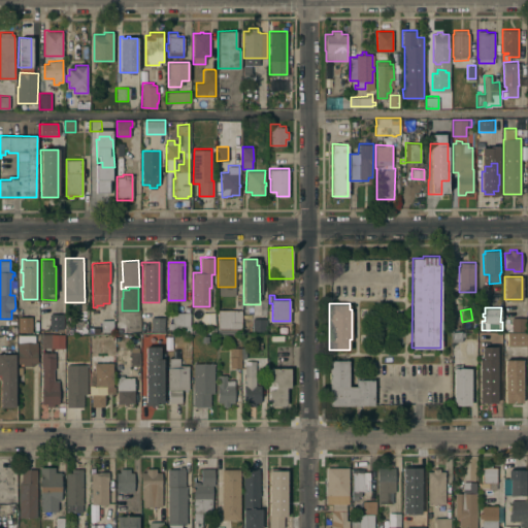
[(241,328),(218,328),(218,309),(230,309),(230,321),(233,321),(233,309),(241,309),(241,328)]
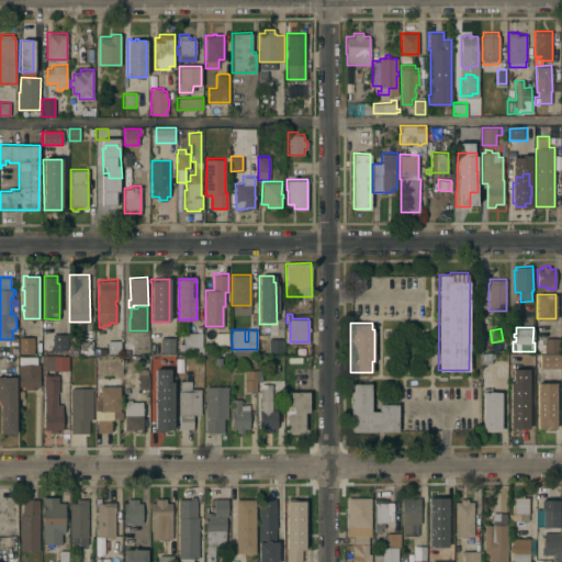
[(202,347),(203,347),(203,353),(193,353),(193,348),(184,348),(184,350),(179,350),(179,343),(183,343),(183,332),(202,332),(202,347)]
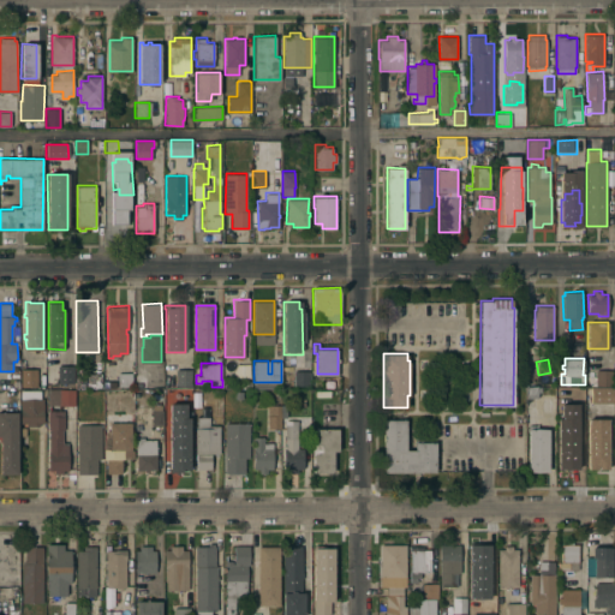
[(61,382),(61,366),(75,366),(75,382),(61,382)]
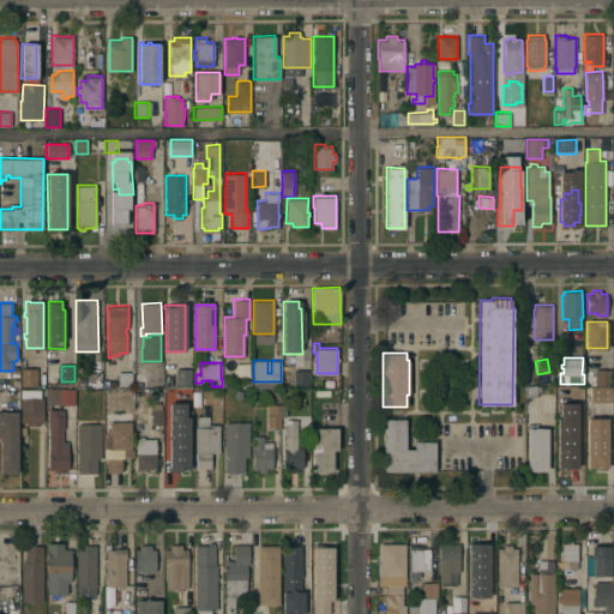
[(612,385),(595,385),(595,368),(612,368),(612,385)]
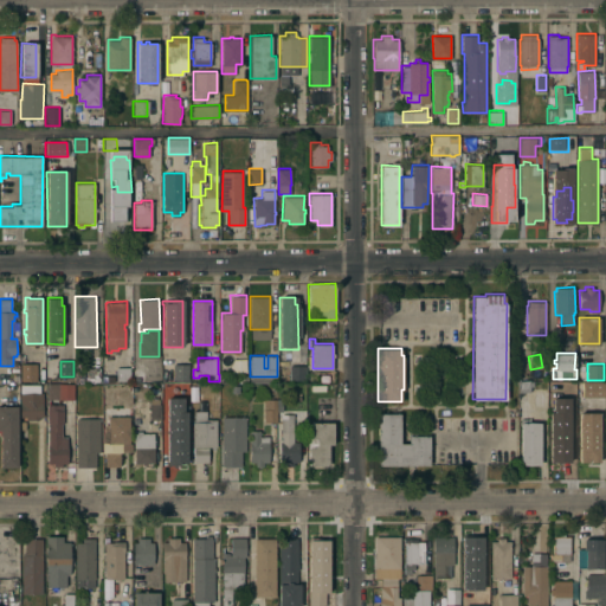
[(19,365),(36,365),(36,381),(20,382),(19,365)]
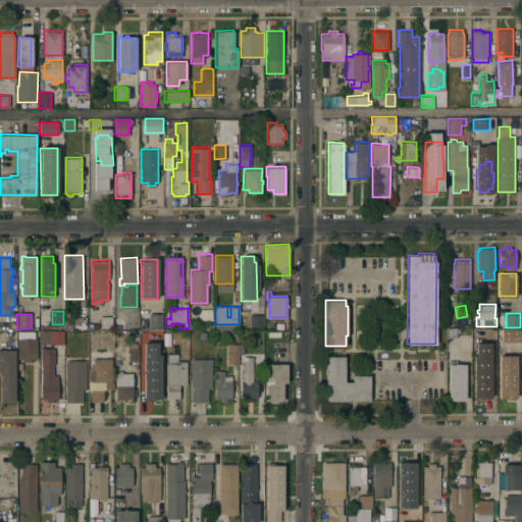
[(161,328),(148,328),(148,314),(161,314),(161,328)]
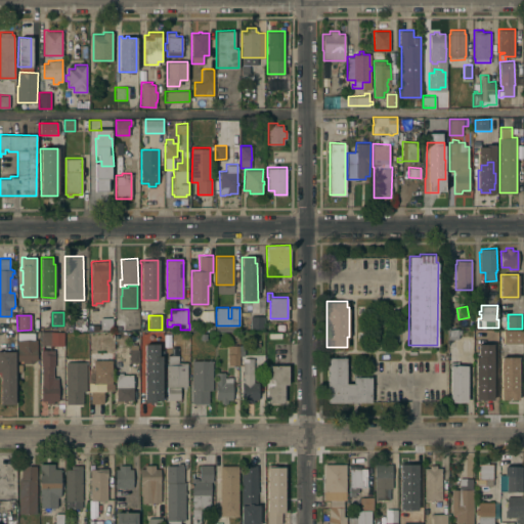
[(113,329),(100,329),(100,317),(112,316),(113,329)]
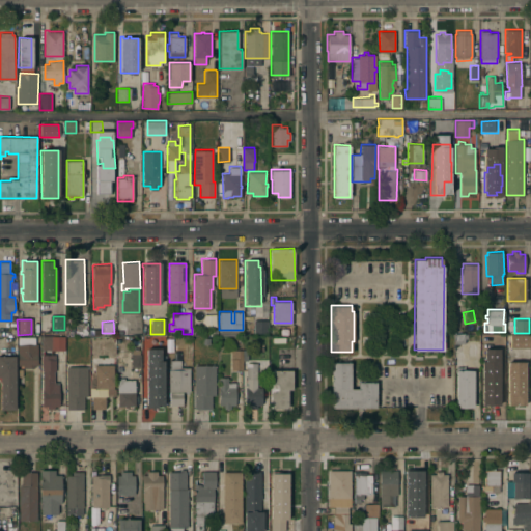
[(251,320),(251,335),(267,335),(267,320),(251,320)]
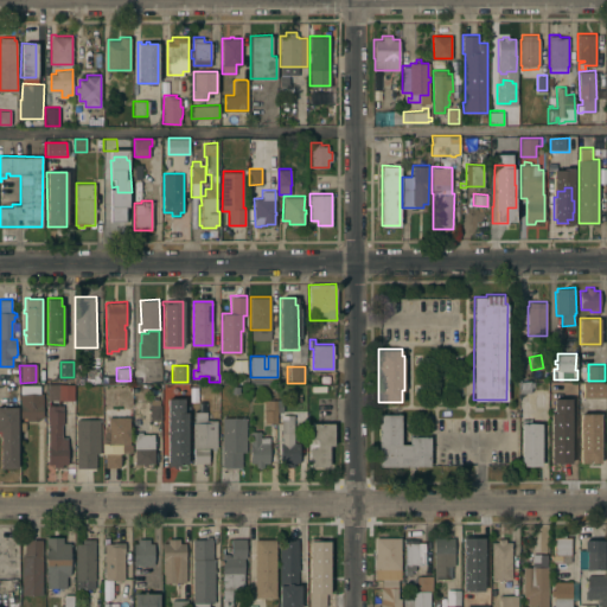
[(100,382),(87,382),(87,368),(100,368),(100,382)]
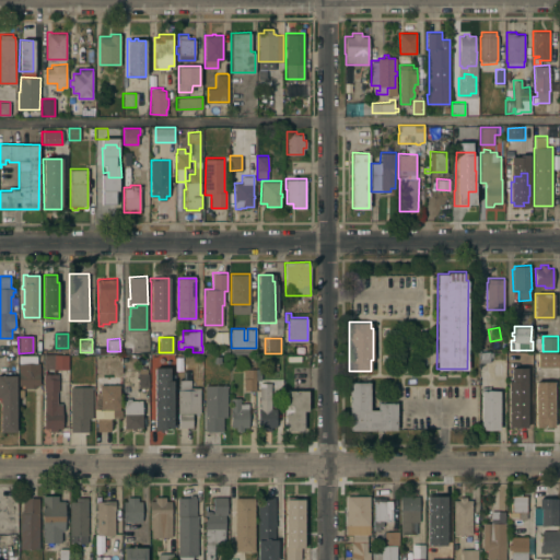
[(132,345),(142,345),(142,353),(132,353),(132,345)]
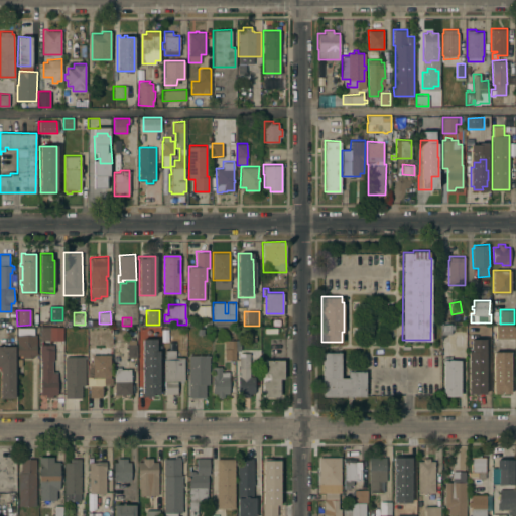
[(441,324),(452,324),(456,324),(456,328),(454,328),(455,329),(452,329),(452,334),(441,334),(441,324)]
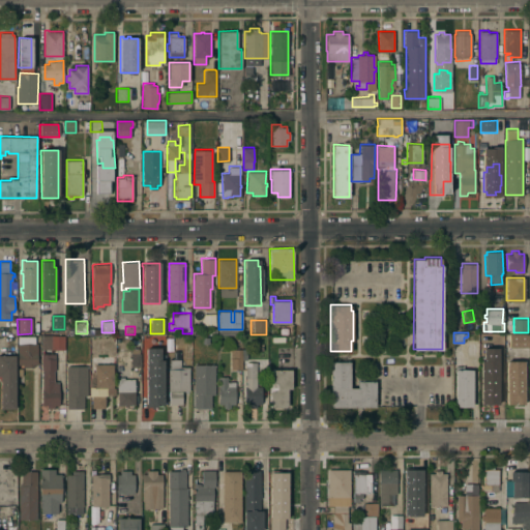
[(528,334),(528,348),(509,348),(509,334),(528,334)]
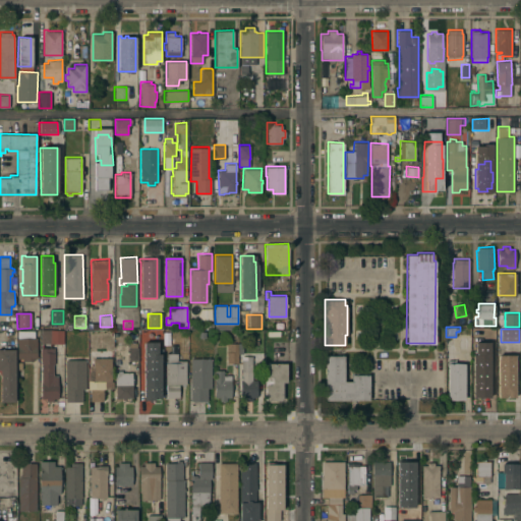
[(37,357),(33,357),(33,360),(22,360),(22,358),(17,358),(17,330),(34,330),(34,337),(37,337),(37,357)]
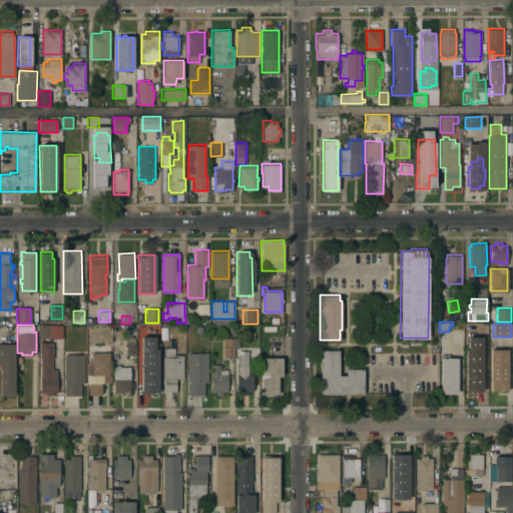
[(62,338),(49,338),(49,325),(62,325),(62,338)]
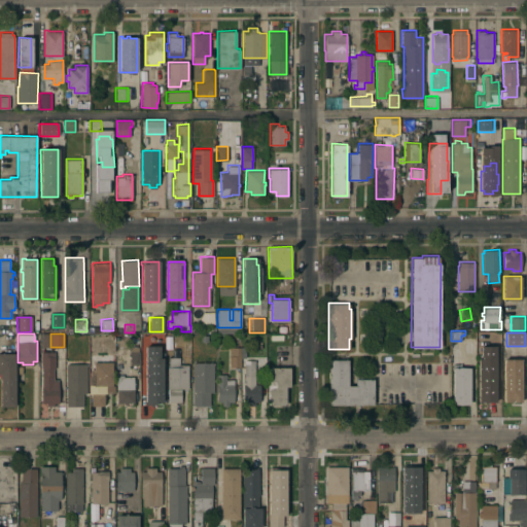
[(140,364),(130,364),(130,361),(129,361),(129,357),(130,357),(130,351),(131,351),(131,346),(138,346),(138,351),(139,351),(140,364)]
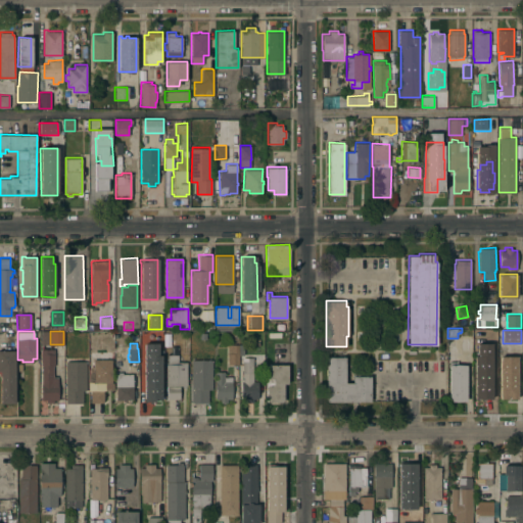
[(239,364),(228,364),(227,344),(238,344),(239,364)]
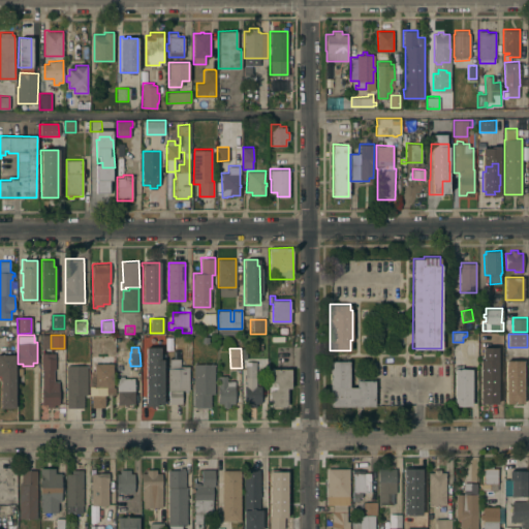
[(55,369),(54,369),(54,381),(59,381),(59,404),(54,404),(54,407),(47,407),(47,404),(42,404),(42,369),(41,369),(41,352),(55,352),(55,369)]
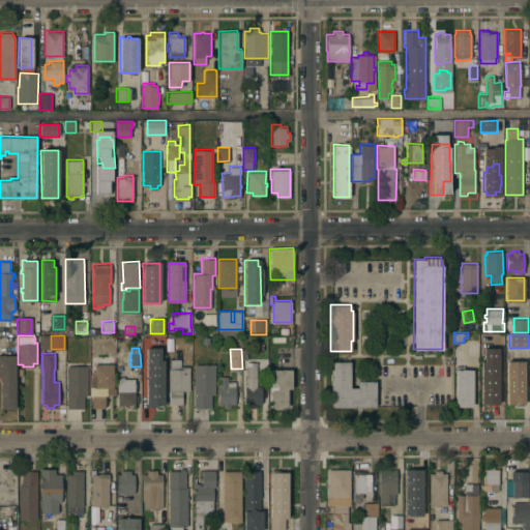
[(152,366),(141,366),(141,353),(152,353),(152,366)]
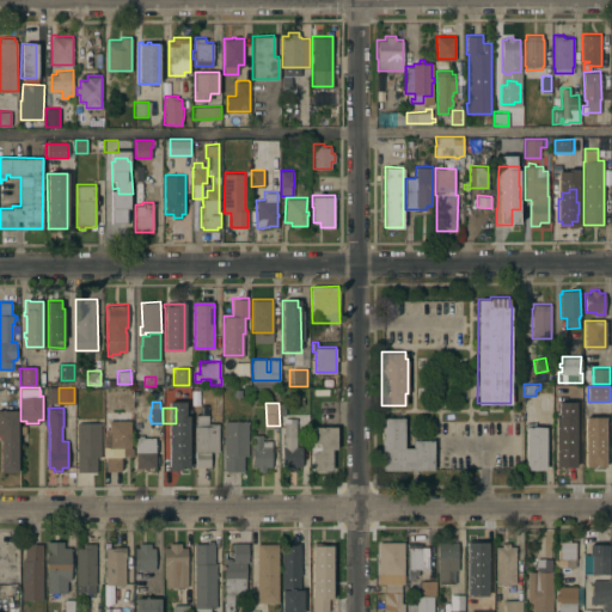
[(18,471),(2,471),(2,472),(0,472),(0,410),(18,410),(18,471)]
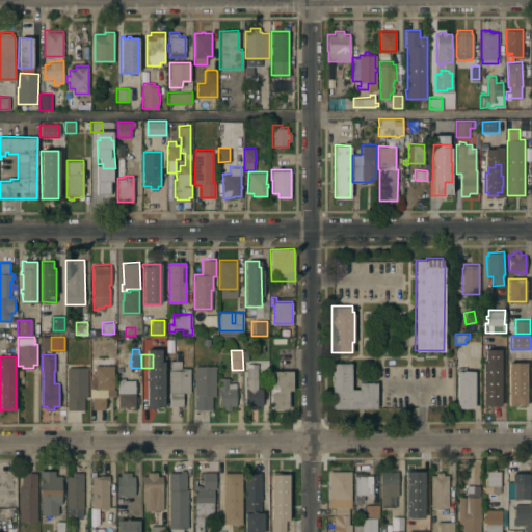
[(190,392),(183,392),(183,405),(169,405),(169,370),(170,370),(170,360),(181,360),(181,368),(189,368),(190,392)]
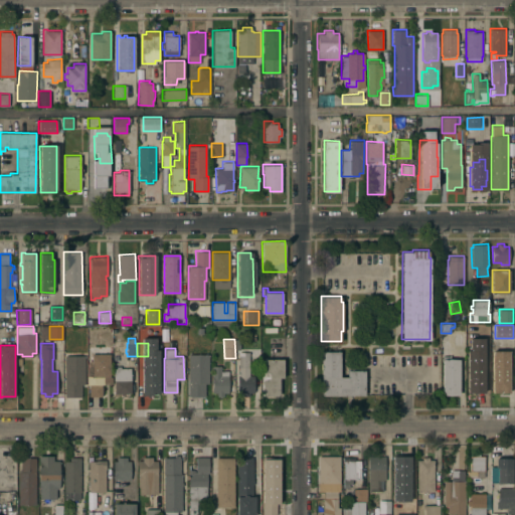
[(490,362),(480,362),(480,360),(479,360),(479,358),(480,358),(480,350),(490,349),(490,362)]
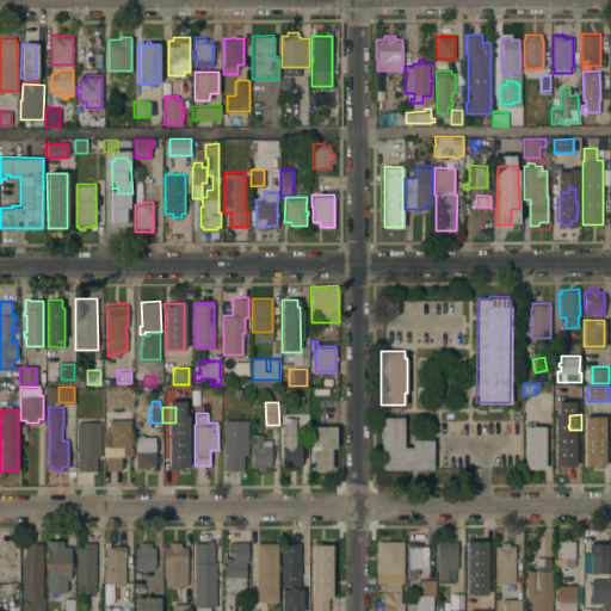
[(433,468),(412,468),(412,469),(381,469),(381,417),(403,417),(402,446),(412,446),(412,438),(433,438),(433,468)]
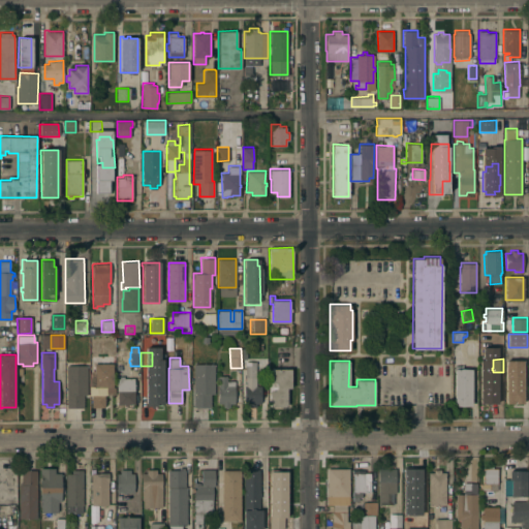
[(504,376),(504,361),(523,361),(523,404),(504,404),(504,402),(504,376)]
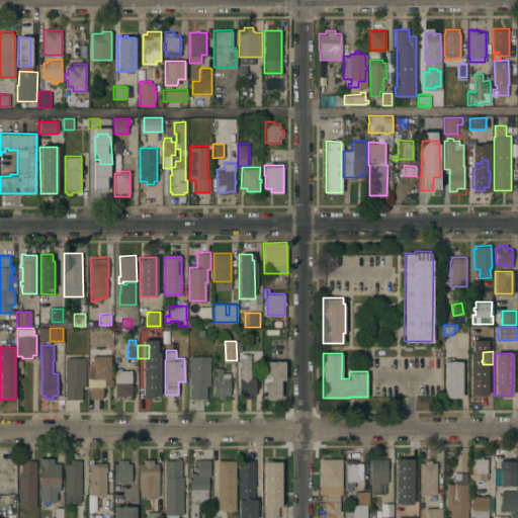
[(111,378),(110,378),(110,380),(106,380),(106,379),(102,379),(102,398),(90,399),(90,384),(93,384),(92,355),(110,355),(111,378)]
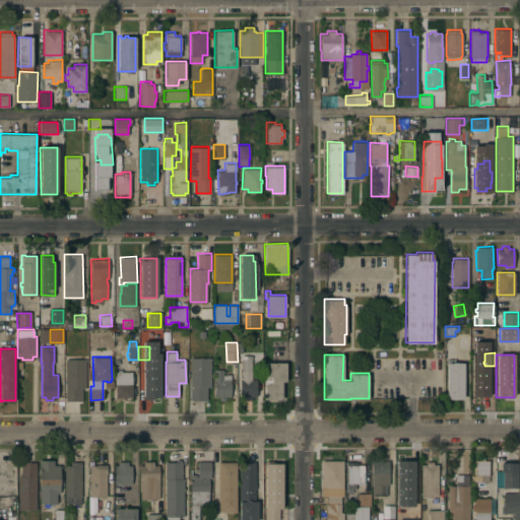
[(210,386),(207,386),(207,399),(190,399),(190,356),(210,356),(210,386)]
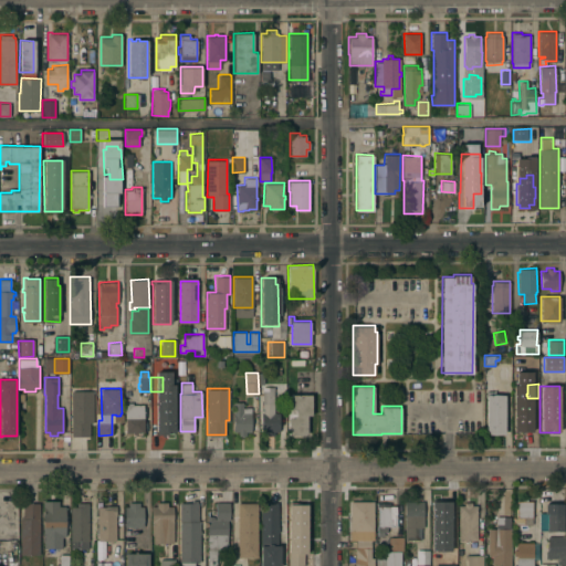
[(279,431),(274,430),(274,435),(266,435),(266,431),(261,431),(262,412),(263,388),(268,388),(268,389),(274,389),(273,411),(279,411),(279,431)]
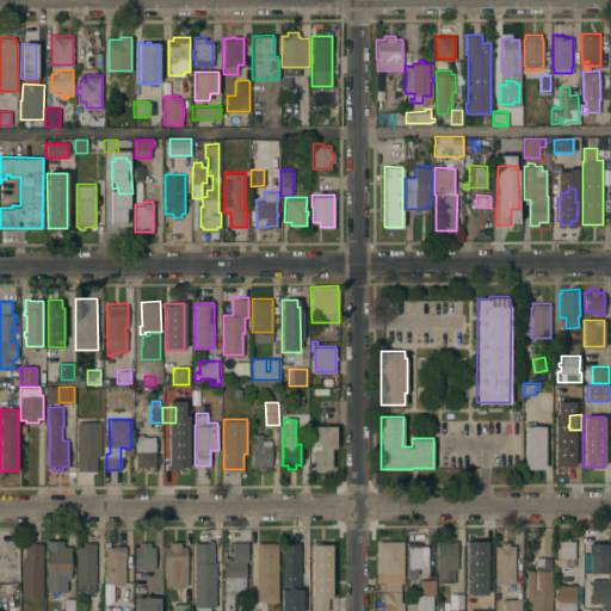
[(100,455),(97,455),(97,470),(78,470),(76,421),(100,421),(100,455)]
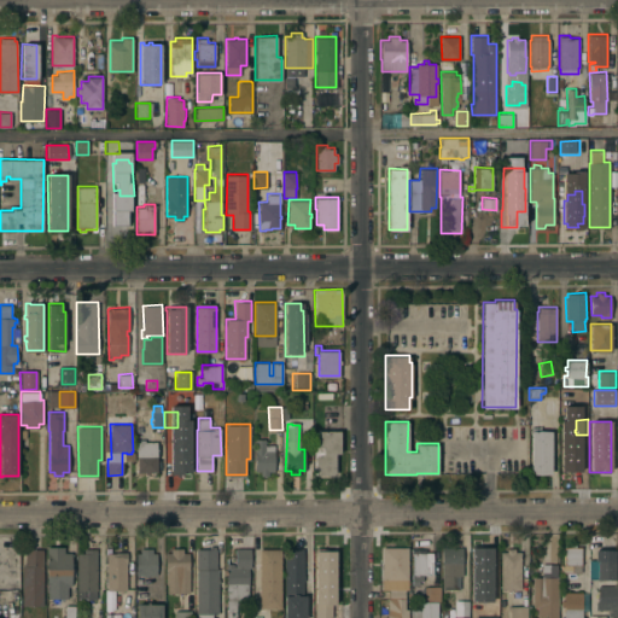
[(182,472),(178,472),(176,470),(176,468),(170,468),(169,443),(179,443),(179,432),(185,432),(185,426),(190,426),(191,459),(192,459),(192,461),(190,461),(190,470),(185,470),(185,471),(182,472)]
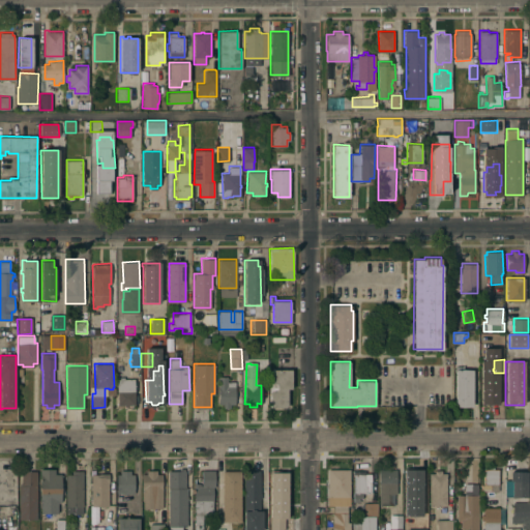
[(292,388),(287,388),(287,407),(269,407),(270,369),(292,369),(292,388)]
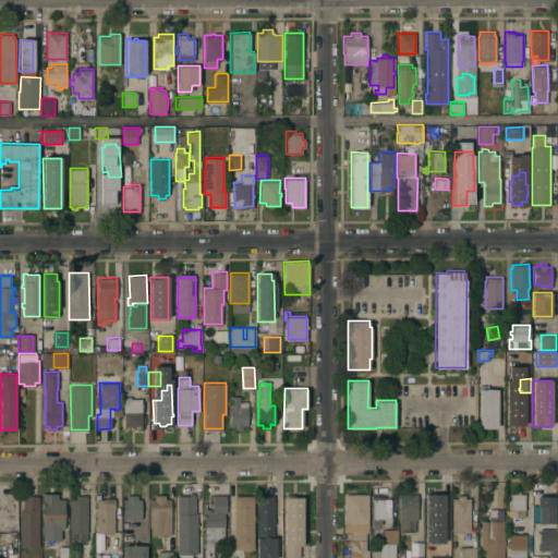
[(497,427),(488,427),(480,427),(480,388),(487,388),(497,388),(497,427)]
